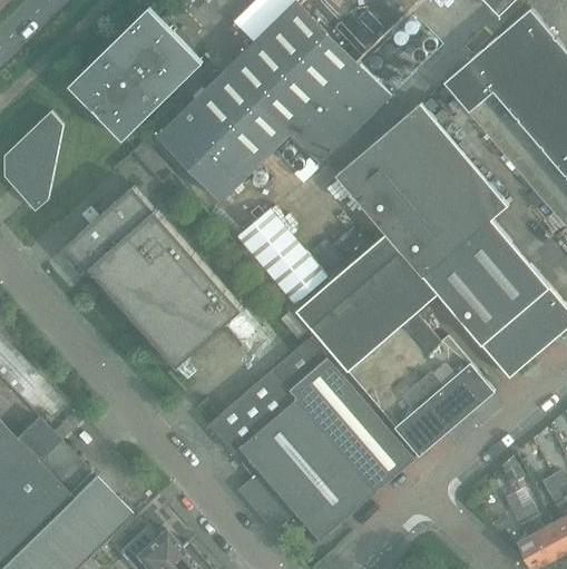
[(482,0),(498,16),(514,0),(482,0)]
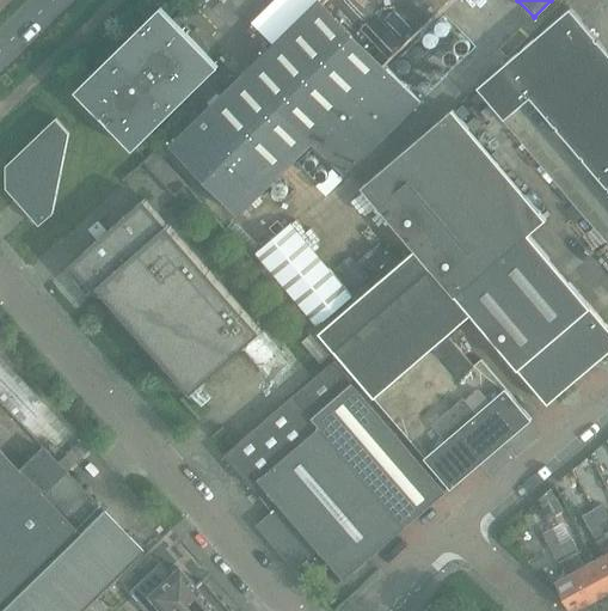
[(317,1),(167,146),(235,218),(309,145),(343,179),(417,104),(317,1)]
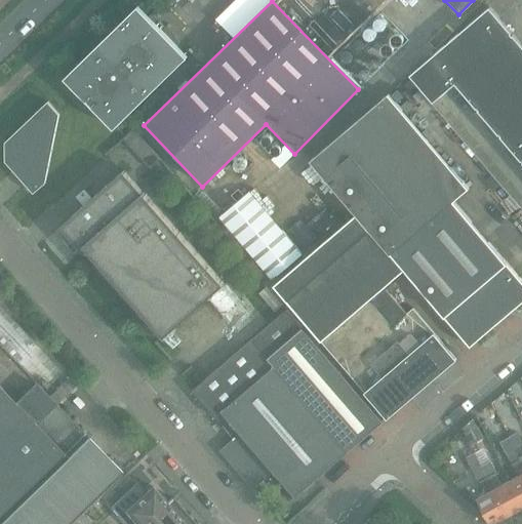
[(521,71),(521,49),(510,36),(486,8),(457,33),(481,61),(504,87),(521,71)]
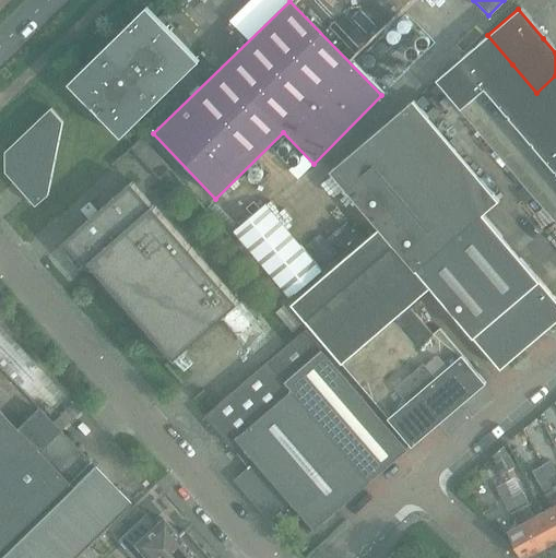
[(118,137),(193,62),(143,12),(69,85),(118,137)]
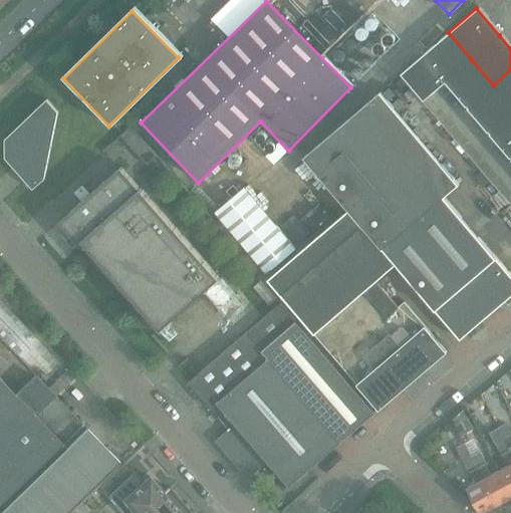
[(471,59),(448,32),(399,75),(422,101),(443,83),(471,59)]
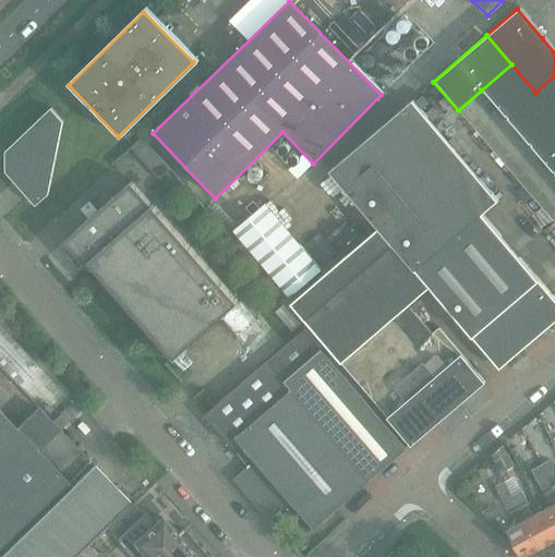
[(535,93),(511,64),(481,91),(505,119),(535,93)]
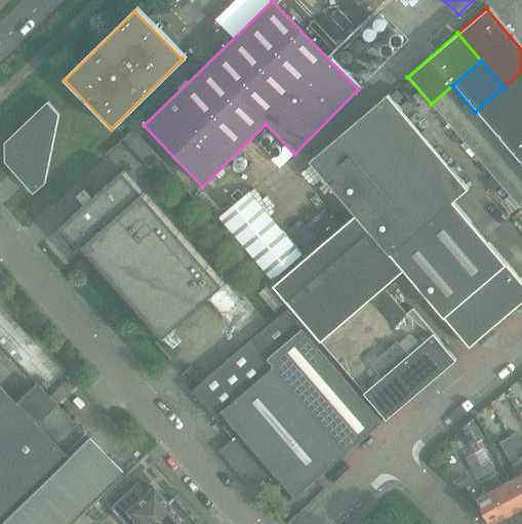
[(521,71),(504,87),(521,108),(521,71)]
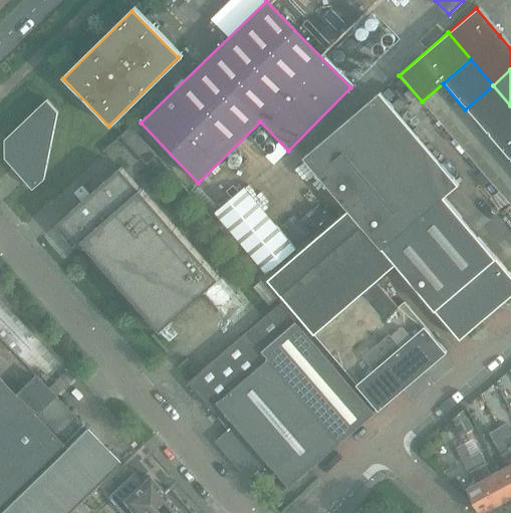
[(510,113),(510,105),(493,85),(465,109),(487,135),(510,113)]
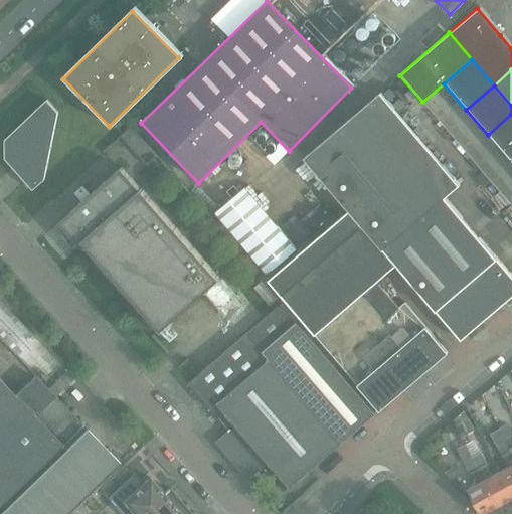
[(511,295),(511,280),(443,198),(457,186),(377,93),(302,158),(347,211),(379,249),(393,266),(459,341),(511,295)]
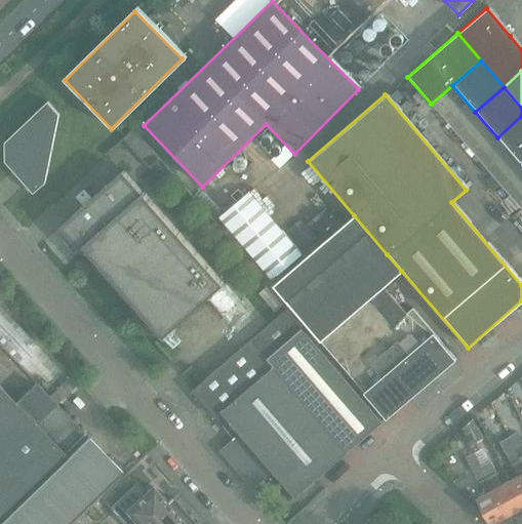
[(43,185),(56,116),(45,104),(2,145),(3,163),(31,195),(43,185)]
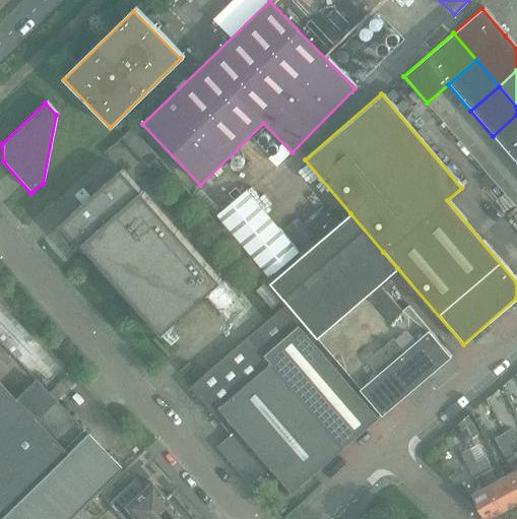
[(516,159),(516,115),(493,136),(515,163),(516,159)]
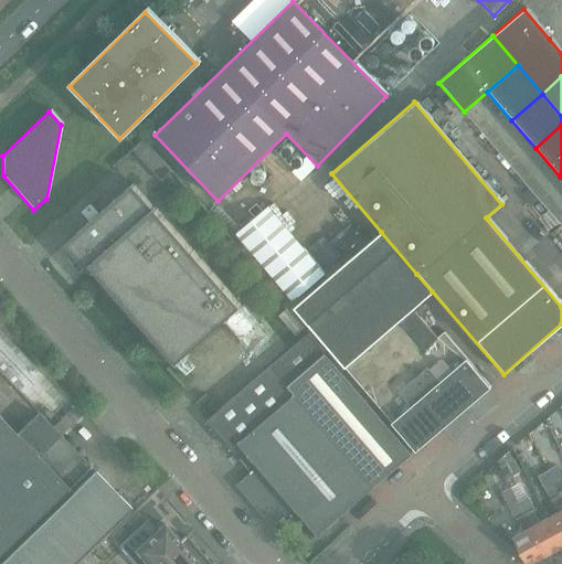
[(149,152),(144,146),(139,141),(127,151),(137,162),(149,152)]
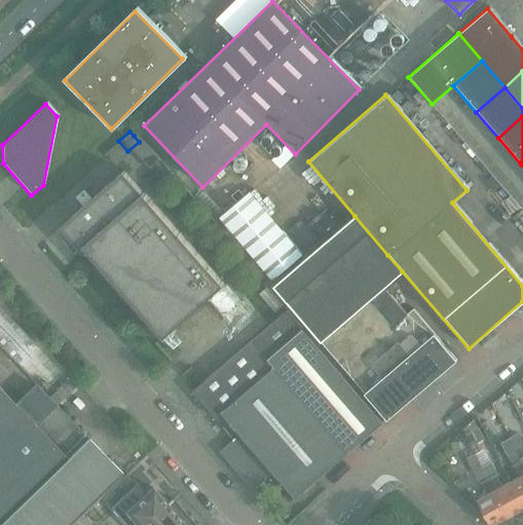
[(220,286),(140,193),(139,194),(118,172),(87,199),(81,192),(72,199),(78,207),(55,227),(80,255),(83,252),(159,339),(220,286)]
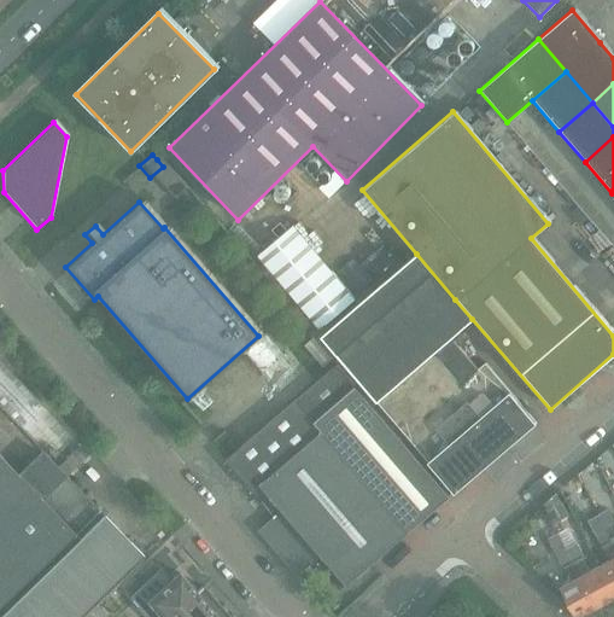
[(352,303),(291,228),(256,258),(319,333),(352,303)]
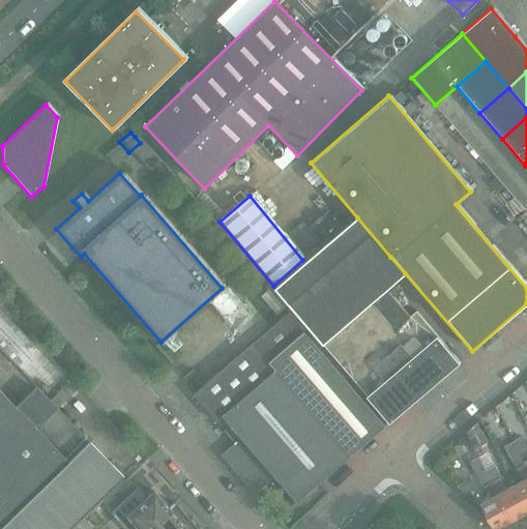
[(354,221),(273,289),(387,421),(388,422),(410,404),(458,363),(457,362),(414,313),(408,318),(407,317),(385,291),(402,275),(405,273),(390,257),(357,217),(354,221)]
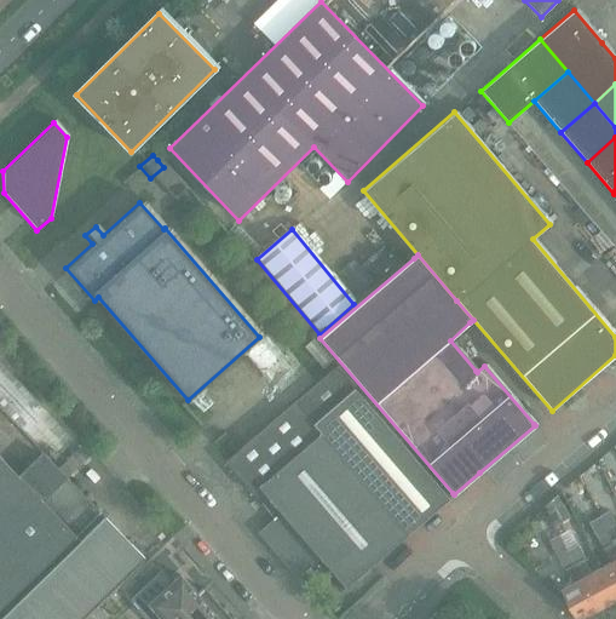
[(311,340),(303,349),(311,359),(316,364),(323,371),(332,362),(311,340)]
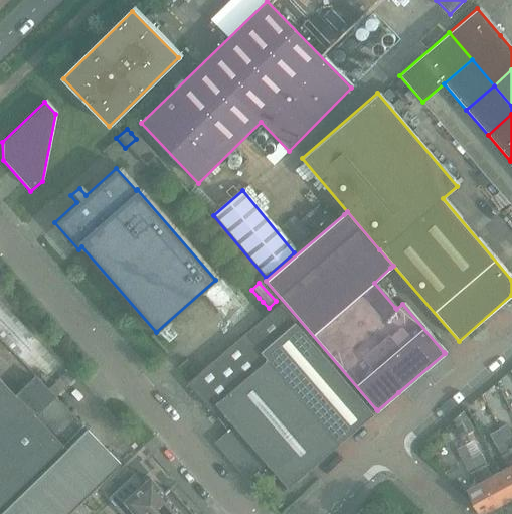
[(189,382),(186,384),(209,411),(210,409),(227,432),(212,444),(245,481),(265,464),(287,488),(309,470),(373,414),(287,314),(279,305),(262,320),(189,382)]
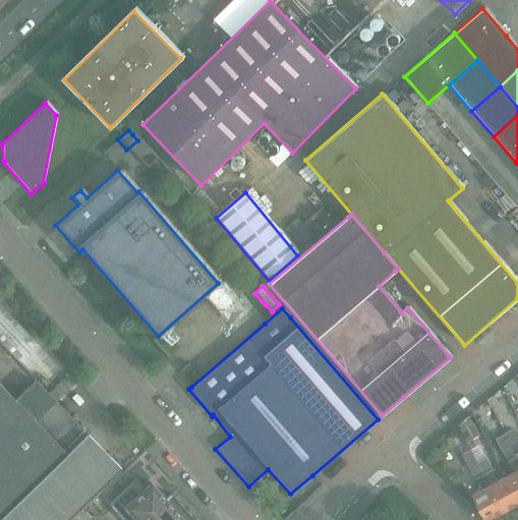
[(64,519),(117,469),(35,384),(14,404),(0,389),(0,519),(64,519)]
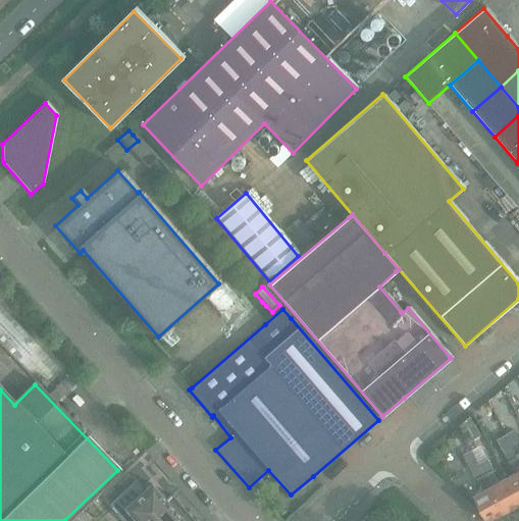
[(518,447),(509,427),(500,432),(503,436),(515,459),(518,466),(518,447)]
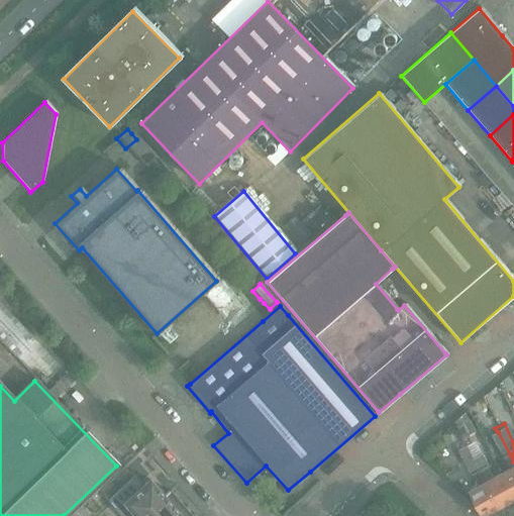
[(513,500),(513,461),(510,454),(498,432),(489,437),(501,459),(502,458),(508,470),(500,475),(513,501),(513,500)]
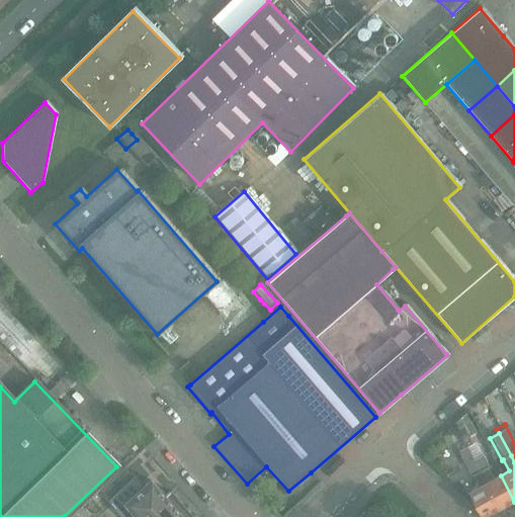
[(486,516),(499,510),(479,472),(471,461),(465,448),(456,453),(469,478),(470,478),(477,489),(467,494),(479,516),(486,516)]
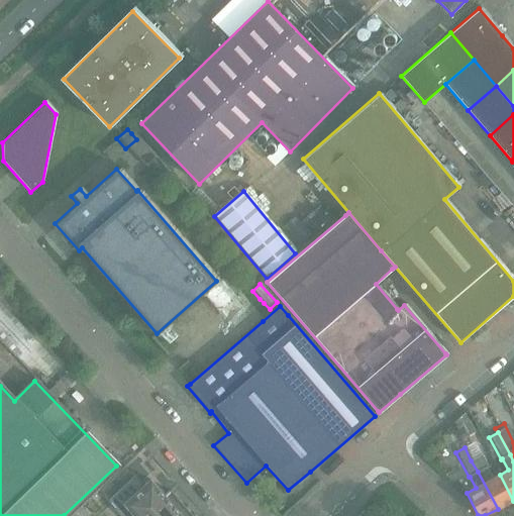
[(513,501),(500,475),(491,480),(485,468),(486,468),(480,455),(471,460),(478,472),(498,509),(513,501)]
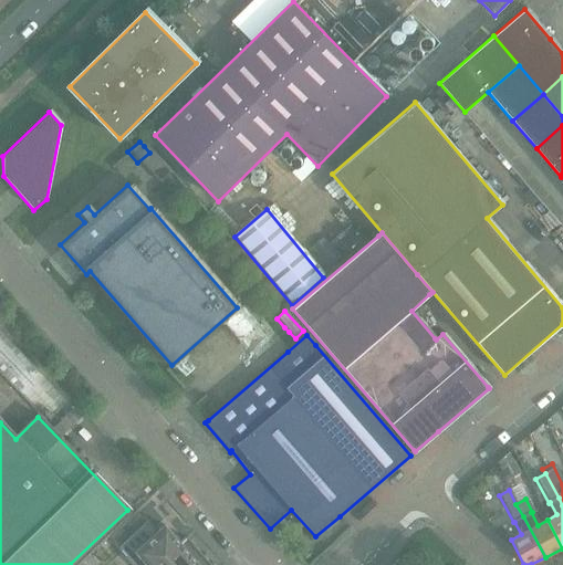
[(154,564),(178,545),(177,544),(160,526),(153,533),(143,523),(115,548),(129,564),(154,564)]
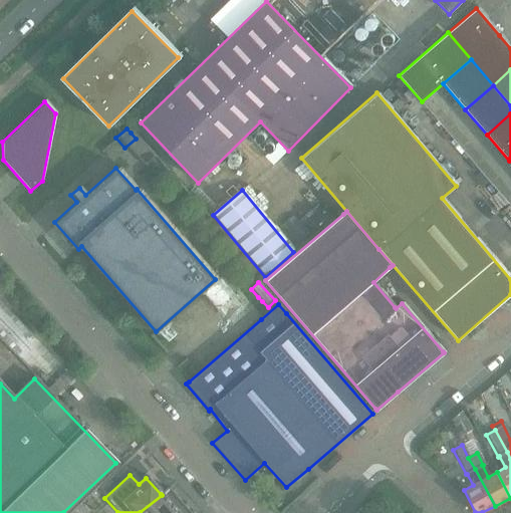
[(175,512),(182,507),(167,488),(161,494),(162,495),(140,512),(175,512)]
